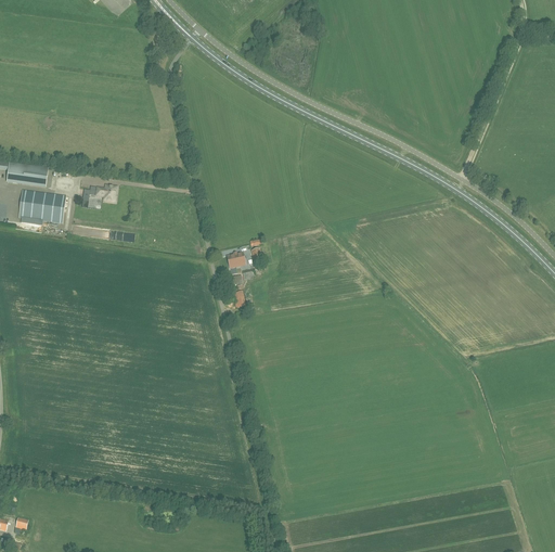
[(49,166),(17,162),(0,158),(0,165),(9,166),(7,180),(46,185),(49,166)]
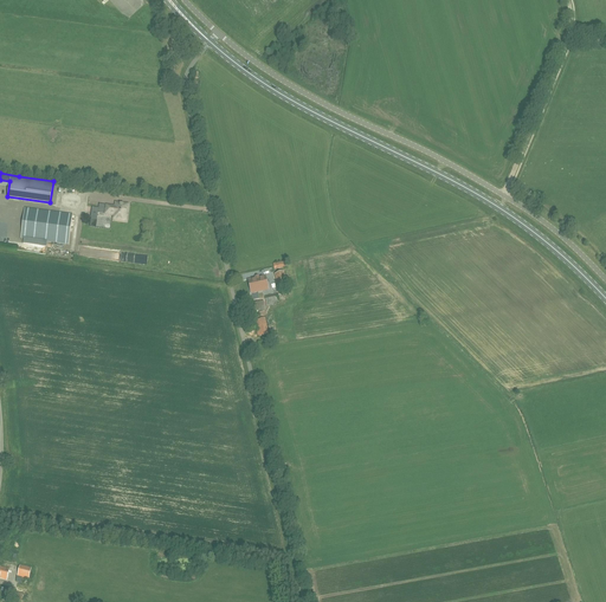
[(120,208),(127,208),(128,201),(116,200),(115,204),(107,202),(107,206),(116,207),(116,209),(120,209),(120,208)]
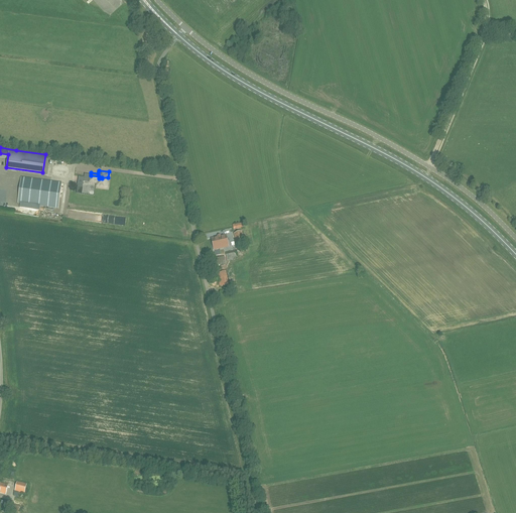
[(57,205),(61,180),(21,174),(18,200),(57,205)]
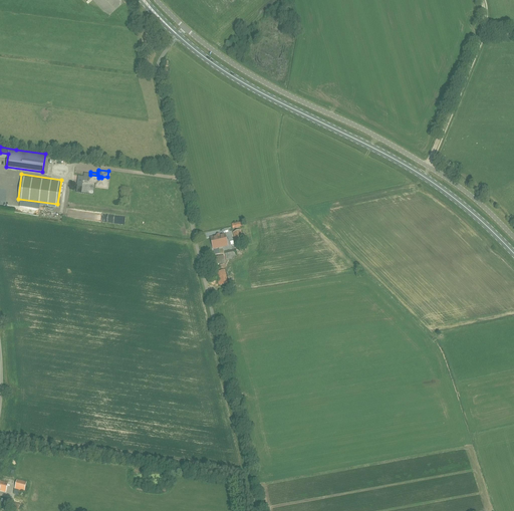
[(107,179),(107,177),(101,177),(101,178),(98,178),(98,176),(90,175),(89,179),(96,180),(96,183),(106,185),(106,184),(107,183),(107,181),(107,180),(107,179)]
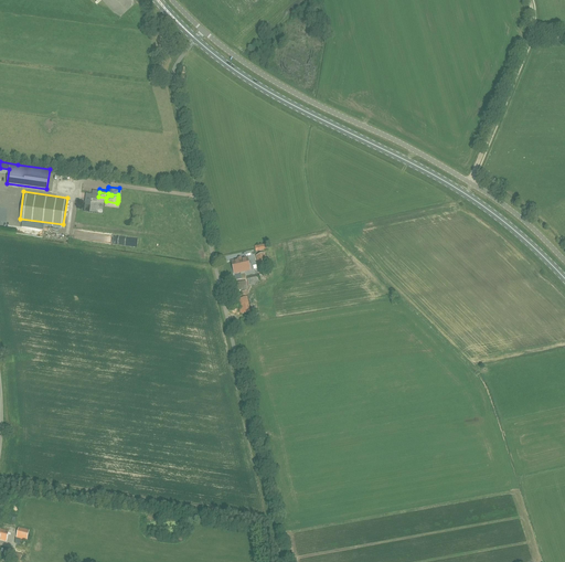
[(238,256),(238,257),(232,258),(234,271),(251,267),(247,257),(247,255),(246,255),(242,256),(242,255),(241,255),(238,255),(238,256)]
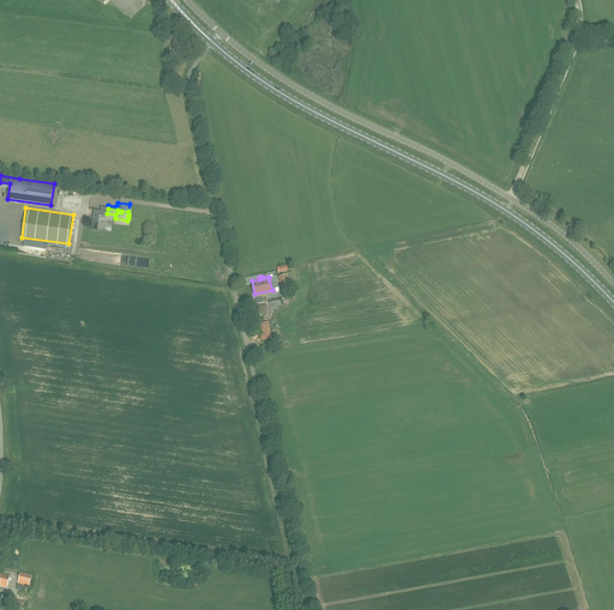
[(252,302),(253,306),(251,306),(252,314),(270,310),(268,302),(260,305),(259,301),(252,302)]
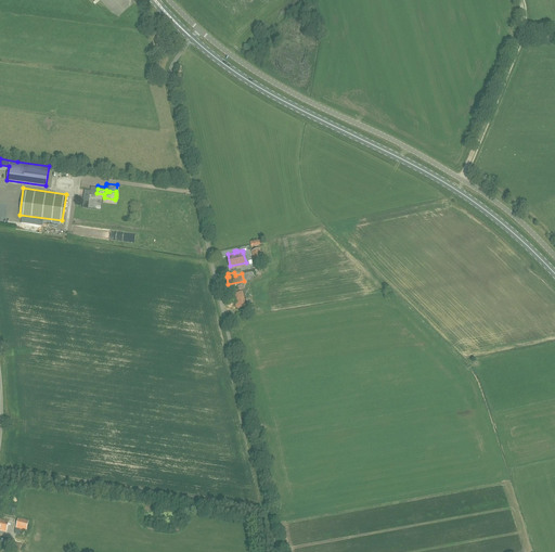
[(245,305),(244,290),(234,291),(236,306),(245,305)]
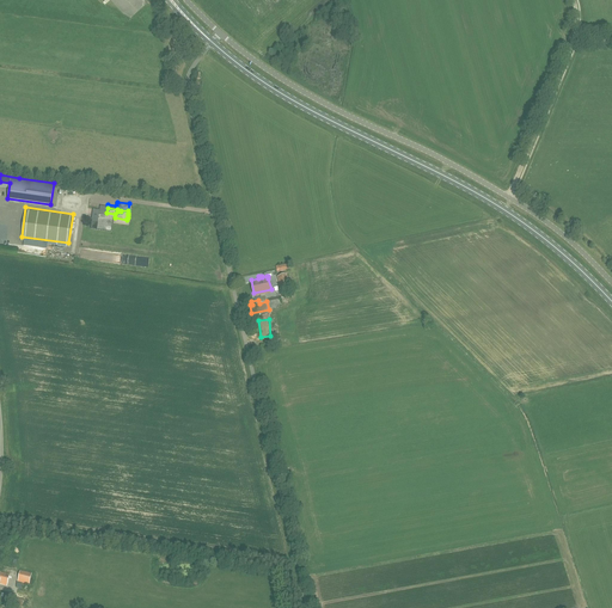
[(29,581),(31,570),(20,567),(18,578),(29,581)]
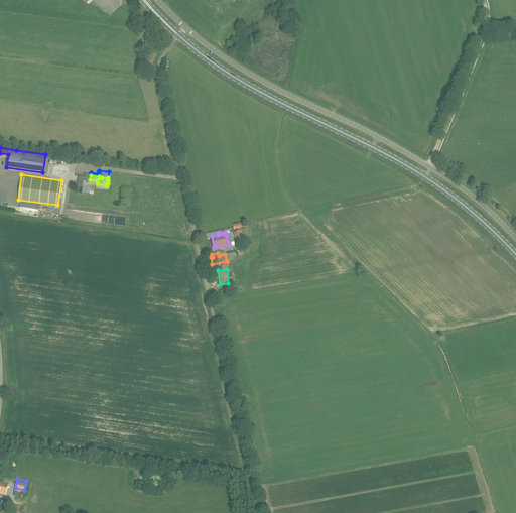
[(8,510),(11,501),(4,499),(1,508),(8,510)]
